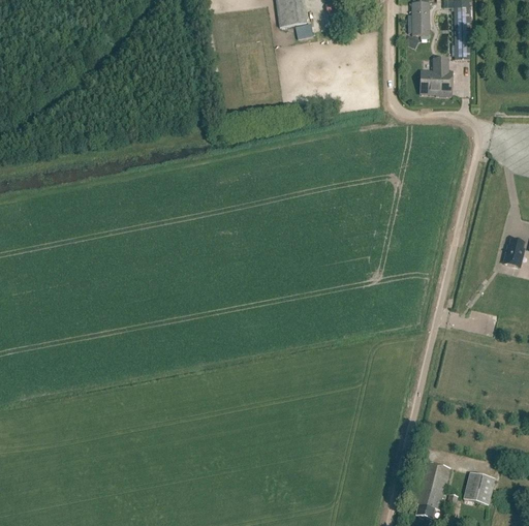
[(276,0),(280,27),(306,23),(303,0),(276,0)]
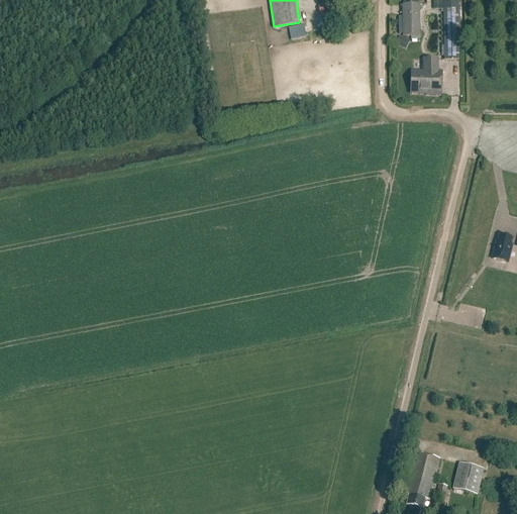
[(443,58),(458,58),(457,0),(442,0),(443,58)]
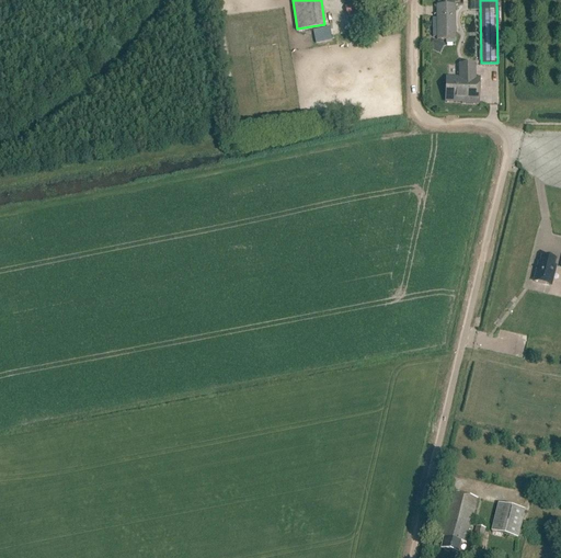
[(346,15),(359,13),(358,2),(345,3),(346,15)]
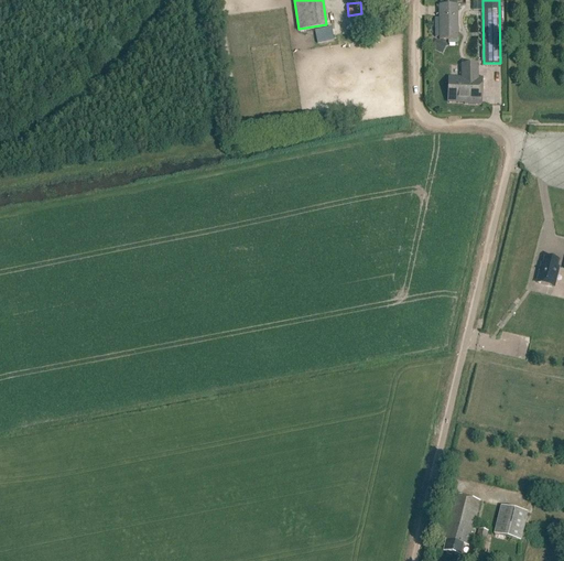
[(438,3),(440,14),(440,17),(440,35),(440,39),(457,39),(457,3),(438,3)]
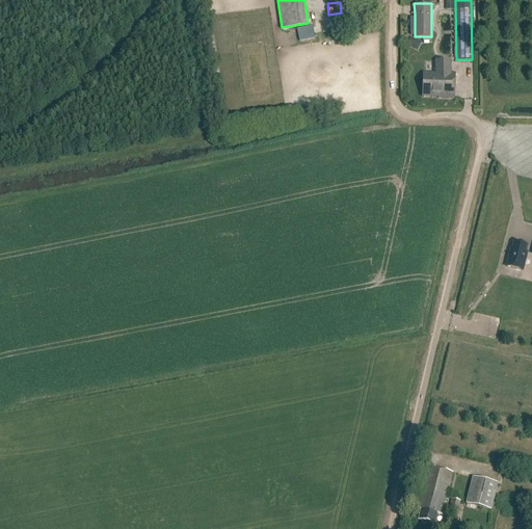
[(300,38),(315,35),(313,23),(298,25),(300,38)]
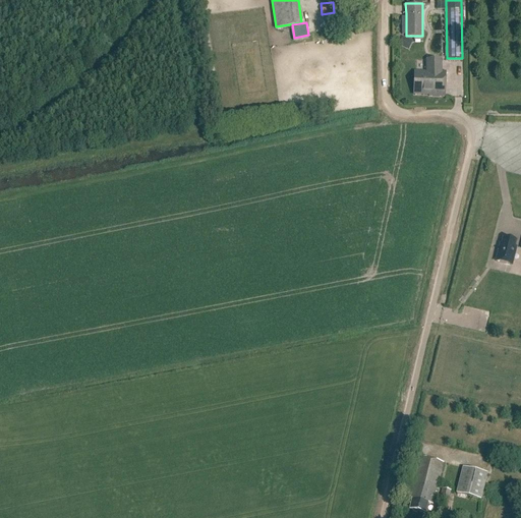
[(438,59),(426,59),(426,70),(414,70),(414,95),(445,95),(445,69),(438,69),(438,59)]
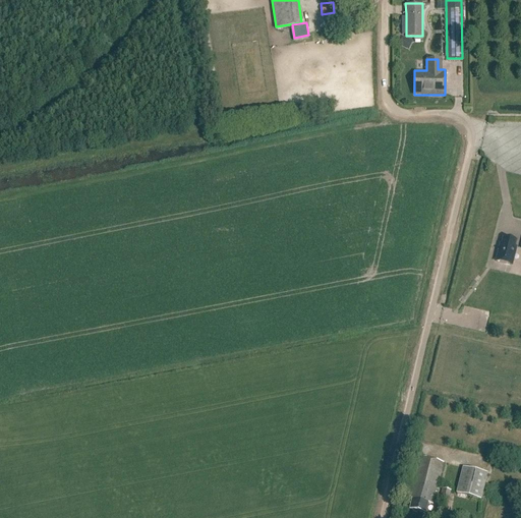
[(512,263),(516,245),(515,244),(516,239),(504,236),(502,242),(500,242),(496,260),(512,263)]
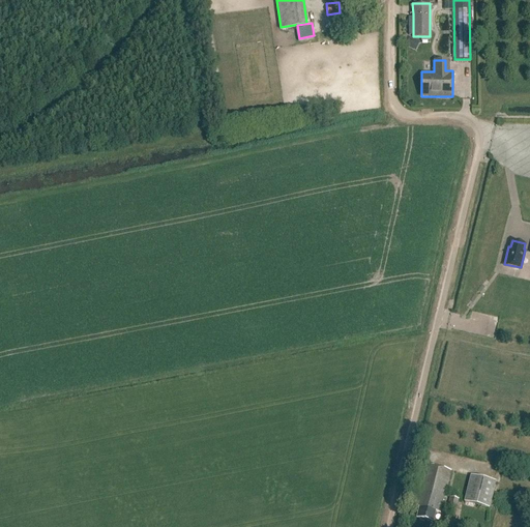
[(440,511),(451,468),(427,462),(415,505),(419,505),(416,516),(433,520),(436,510),(440,511)]
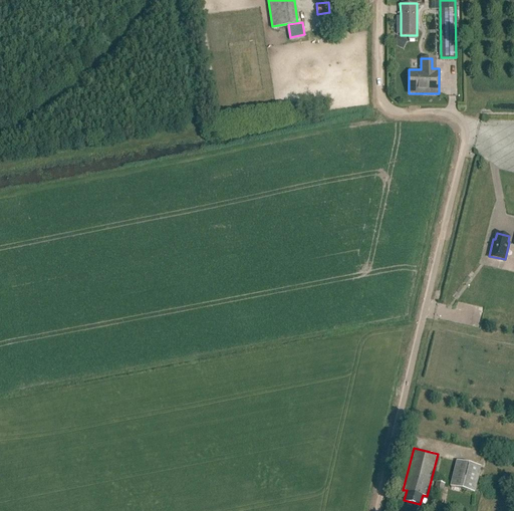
[(473,489),(479,465),(455,459),(449,483),(473,489)]
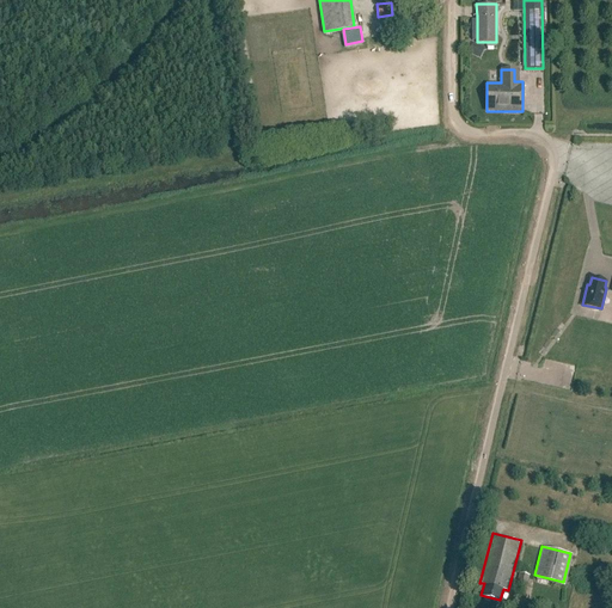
[(530,597),(532,587),(526,585),(530,573),(520,571),(516,584),(524,585),(521,596),(530,597)]
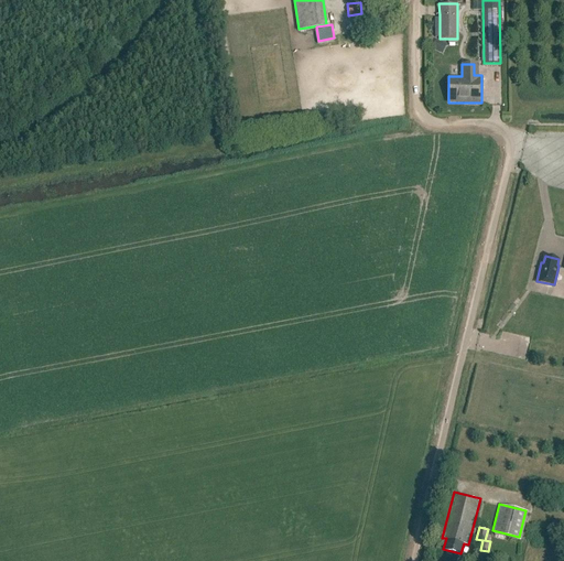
All buildings are outlined.
